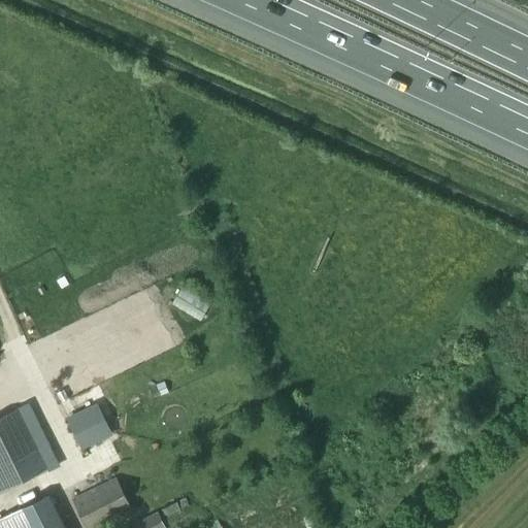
[(64,278),(58,282),(61,288),(67,285),(64,278)]
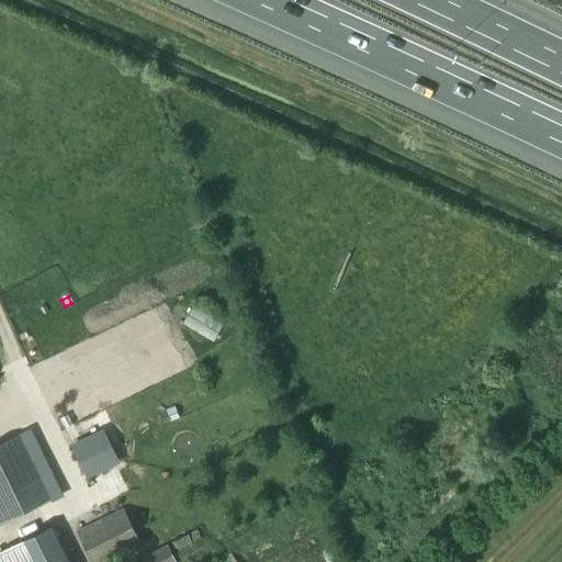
[(214,343),(226,321),(195,303),(183,324),(214,343)]
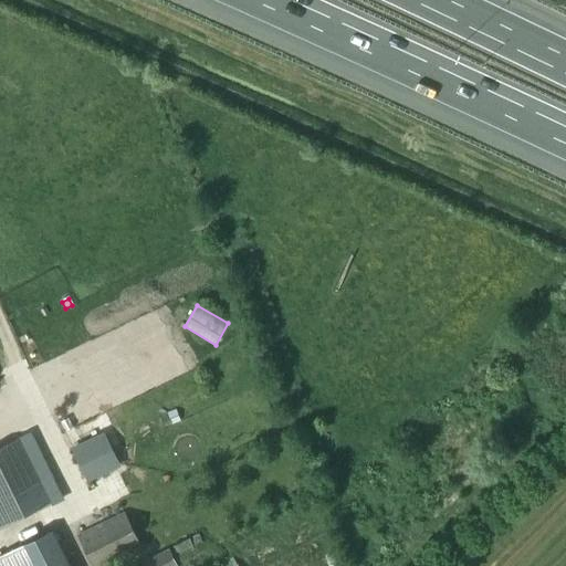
[(90,480),(119,465),(104,436),(74,451),(90,480)]
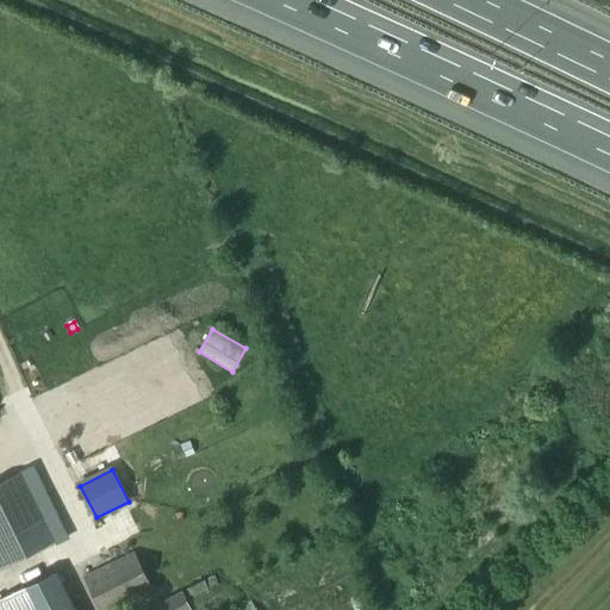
[(0,567),(0,568),(53,542),(19,475),(0,484),(0,567)]
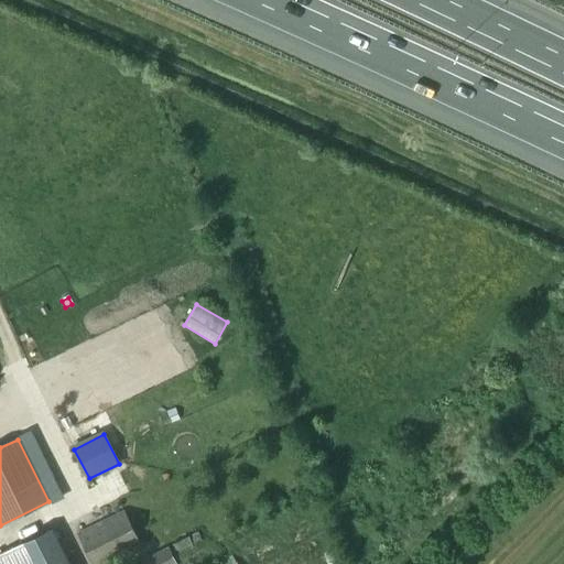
[(95,563),(102,563),(140,546),(125,513),(80,534),(95,563)]
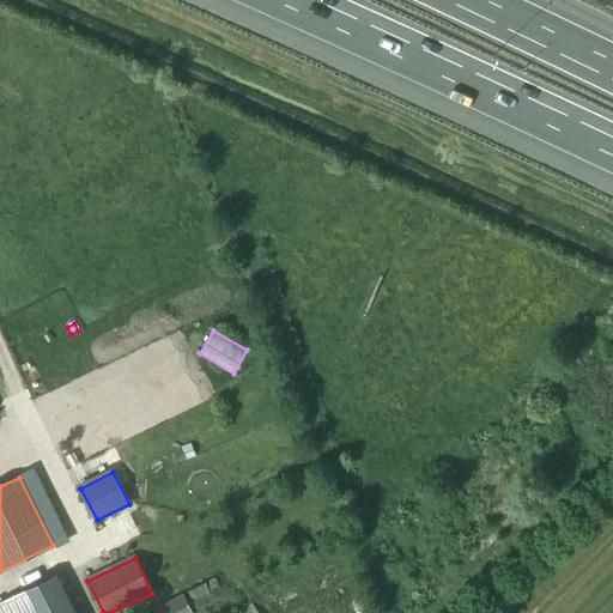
[(71,612),(54,578),(0,605),(0,612),(71,612)]
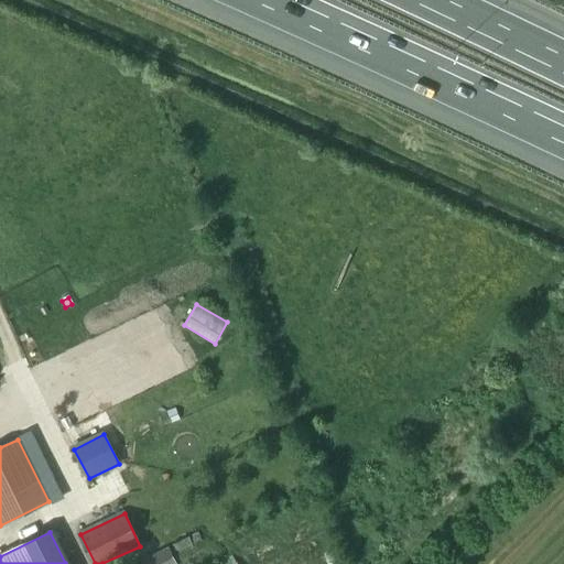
[(179,556),(194,549),(188,538),(173,545),(179,556)]
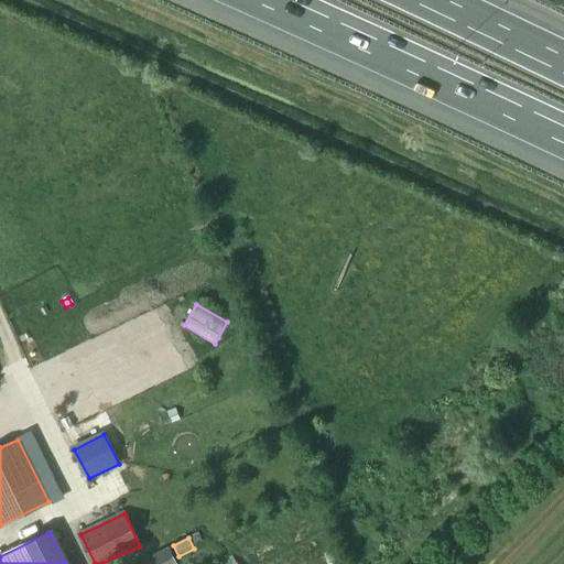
[(175,563),(169,549),(137,563),(175,563)]
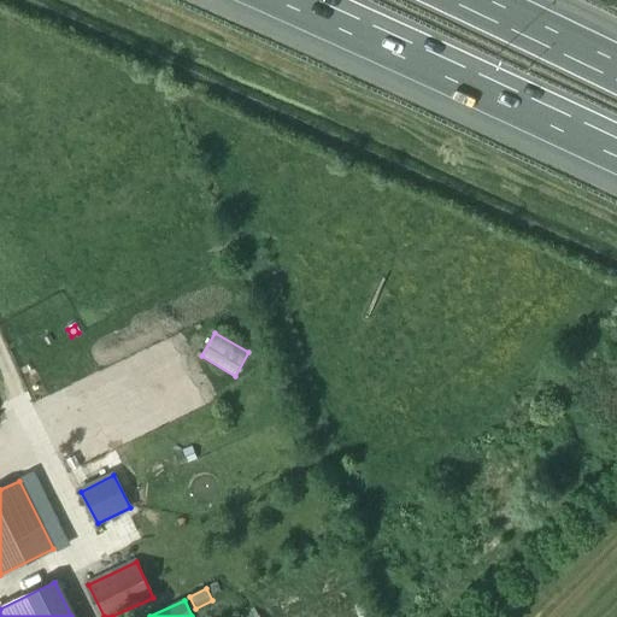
[(371,616),(365,601),(354,606),(358,616),(371,616)]
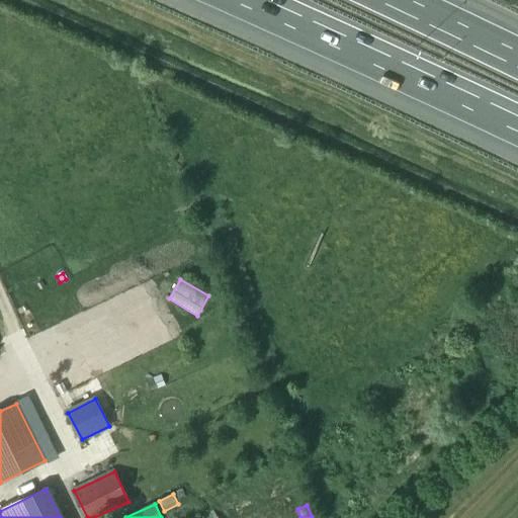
All buildings are outlined.
